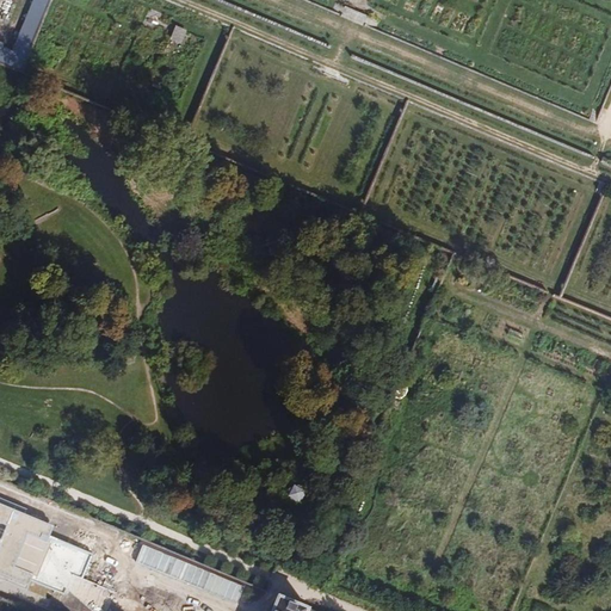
[(11,0),(0,0),(0,22),(2,23),(11,0)]
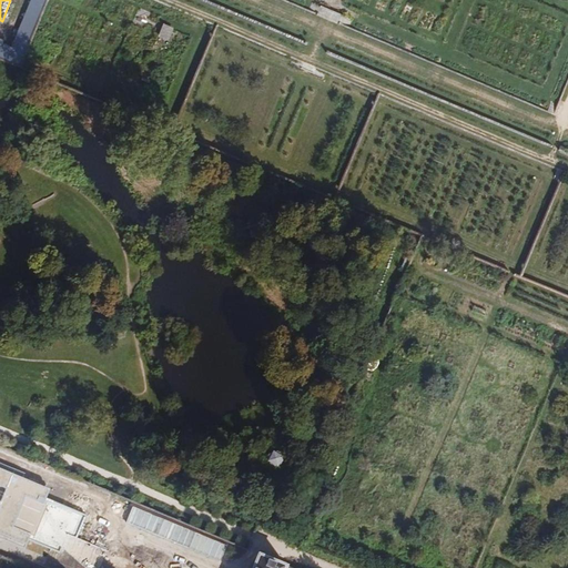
[(32,0),(11,50),(24,56),(48,0),(32,0)]
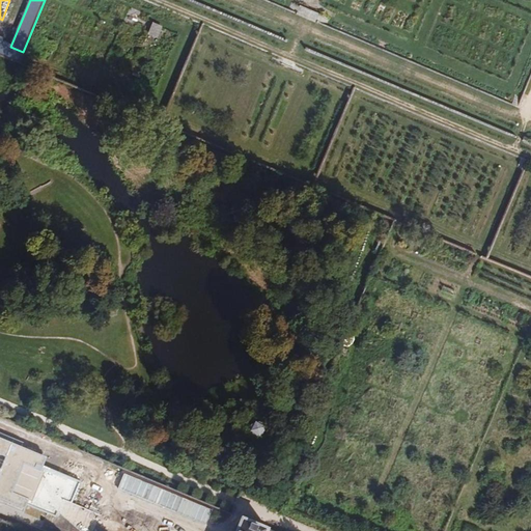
[(150,22),(146,34),(157,38),(162,26),(150,22)]
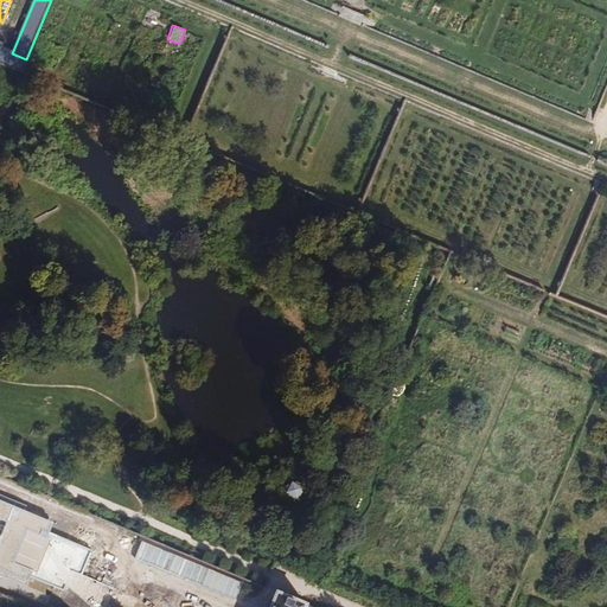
[(0,64),(20,74),(26,59),(12,53),(0,48),(0,64)]
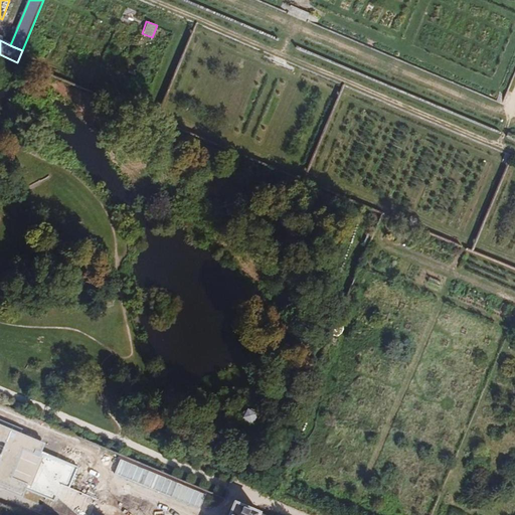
[(249,415),(247,416),(246,418),(244,420),(244,422),(245,425),(246,427),(249,430),(252,430),(255,430),(258,427),(260,424),(260,421),(259,419),(258,417),(255,415),(252,415),(249,415)]
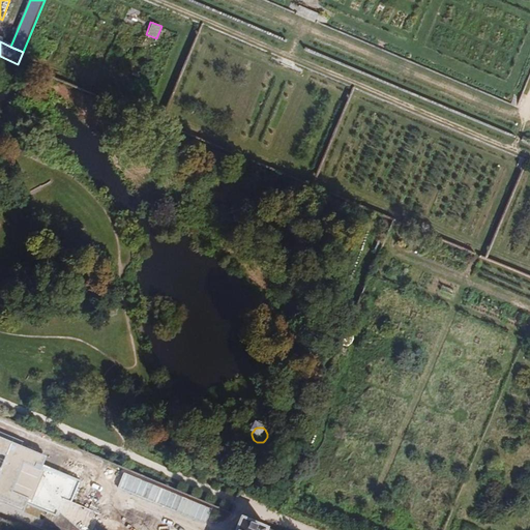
[(0,502),(5,505),(6,505),(8,500),(27,508),(29,504),(56,516),(60,506),(63,498),(71,501),(80,480),(41,465),(46,458),(27,449),(21,447),(23,442),(0,433),(0,502)]
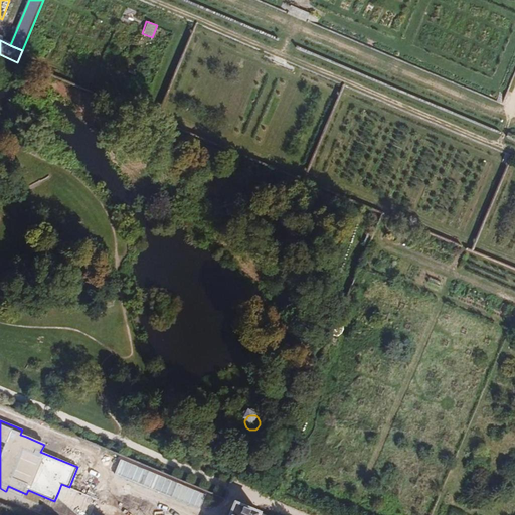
[(258,514),(259,514),(237,505),(235,504),(230,514),(258,514)]
